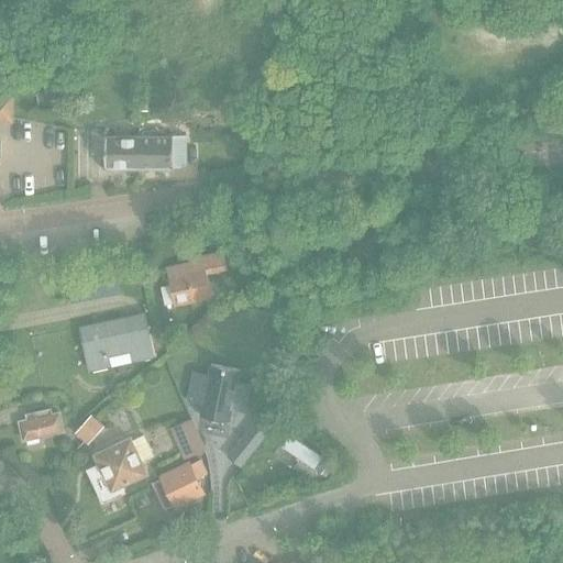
[(135,174),(136,133),(125,133),(125,129),(114,129),(114,133),(103,133),(103,166),(128,166),(128,174),(135,174)]
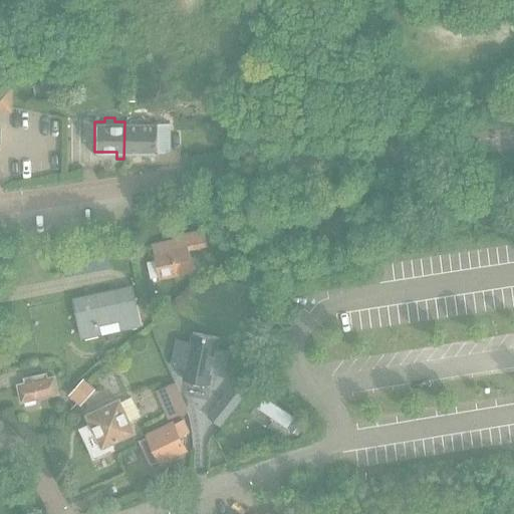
[(124,121),(123,159),(135,159),(135,152),(169,152),(169,121),(148,121),(148,117),(137,117),(137,121),(124,121)]
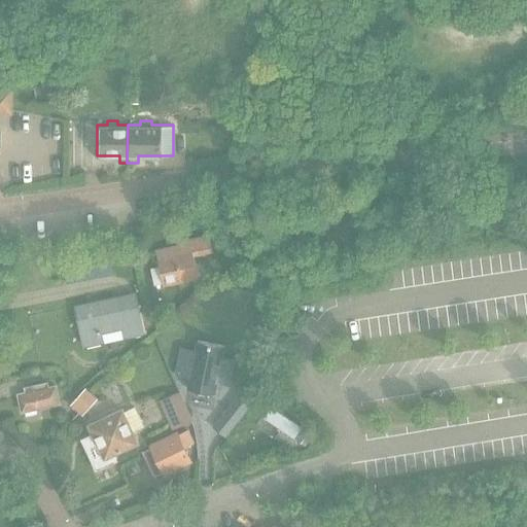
[(154,248),(163,284),(198,277),(192,254),(212,250),(208,234),(178,240),(179,243),(154,248)]
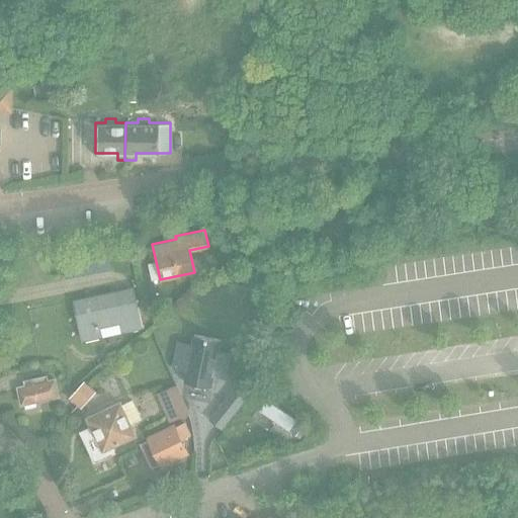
[(133,294),(115,298),(114,291),(74,300),(82,338),(99,334),(96,325),(119,320),(121,330),(139,326),(133,294)]
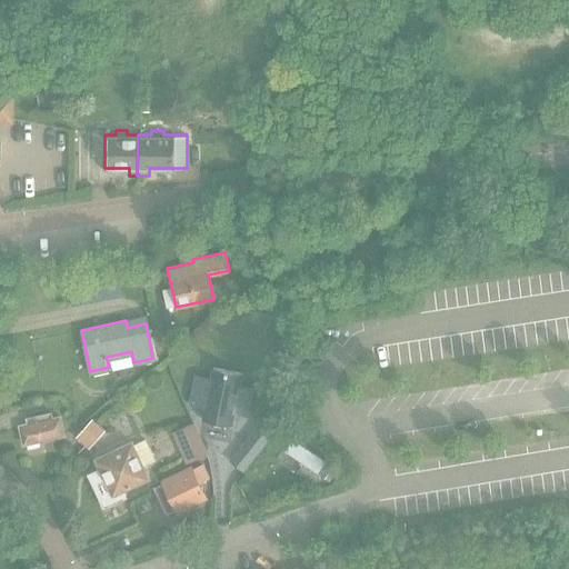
[(212,367),(210,378),(196,375),(190,403),(205,406),(201,419),(231,426),(241,373),(212,367)]
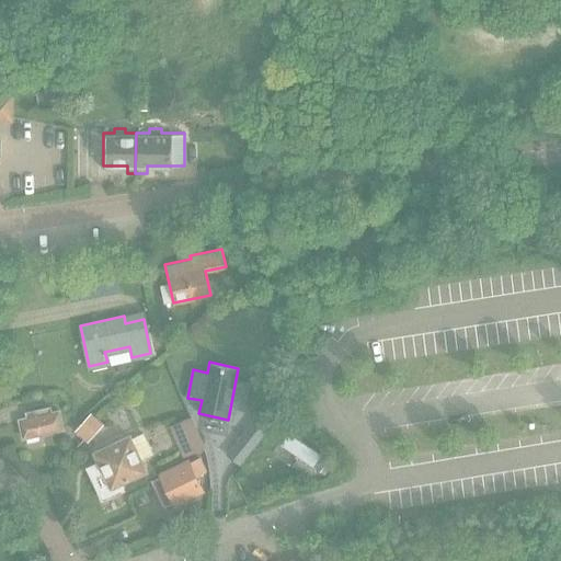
[(58,409),(50,411),(49,405),(24,411),(26,416),(19,419),(22,436),(63,427),(58,409)]
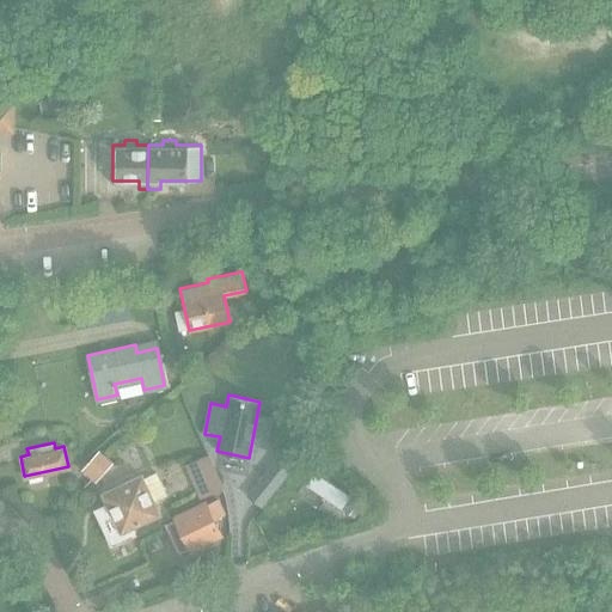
[(83,470),(97,483),(114,465),(99,452),(83,470)]
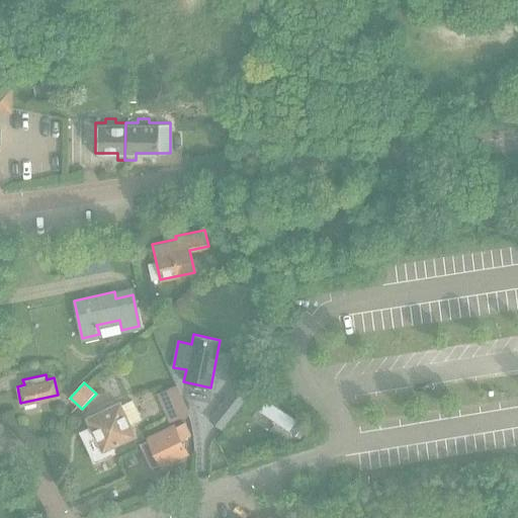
[(156,393),(169,422),(188,413),(176,384),(156,393)]
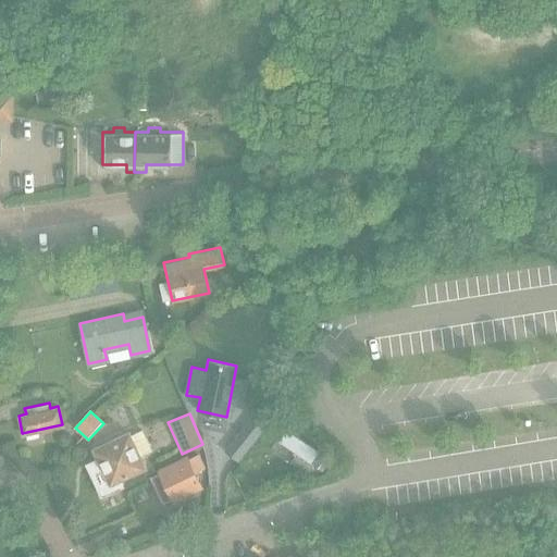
[(224,447),(236,455),(249,433),(237,425),(224,447)]
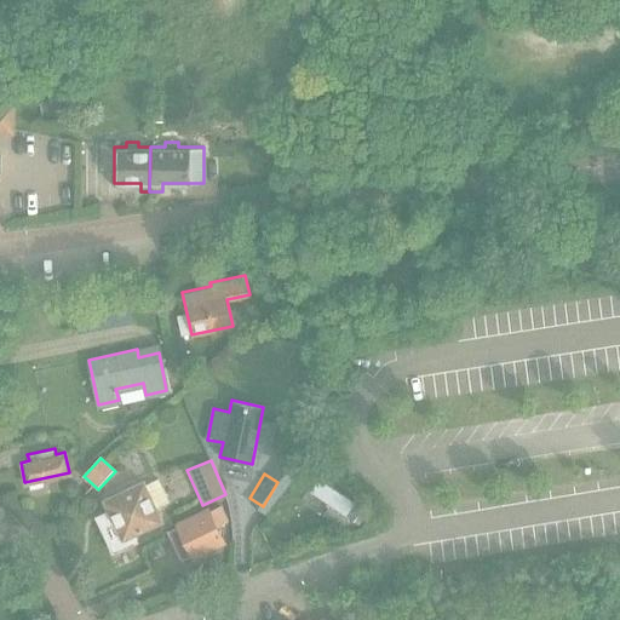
[(345,516),(354,503),(319,478),(309,491),(308,491),(300,500),(337,524),(344,515),(345,516)]
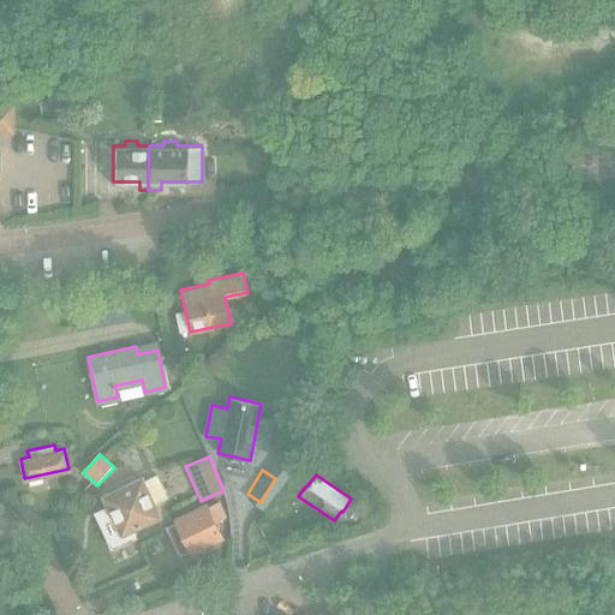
[(109,507),(96,513),(112,547),(125,541),(135,536),(132,529),(160,515),(142,477),(103,495),(109,506),(109,507)]
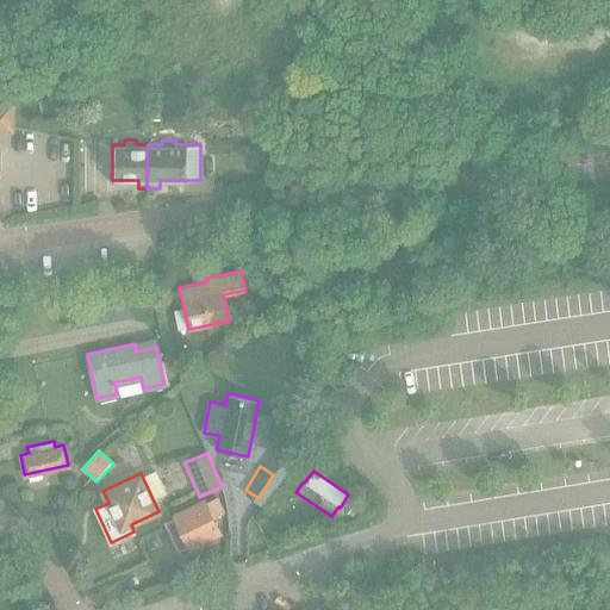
[(205,500),(175,515),(182,530),(190,547),(221,533),(212,517),(222,512),(216,499),(206,504),(205,500)]
